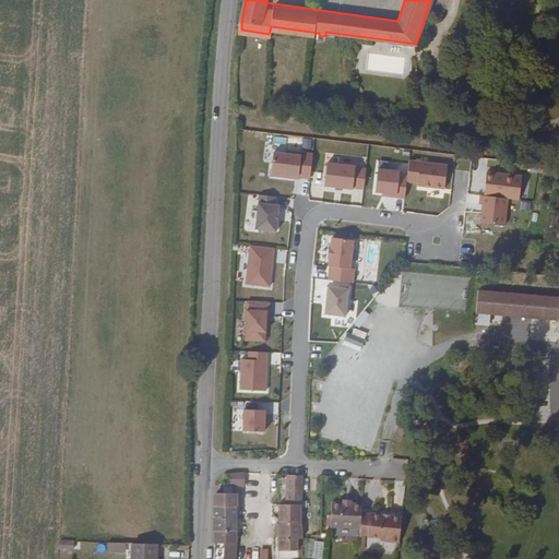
[(415,110),(418,86),(409,85),(407,109),(415,110)]
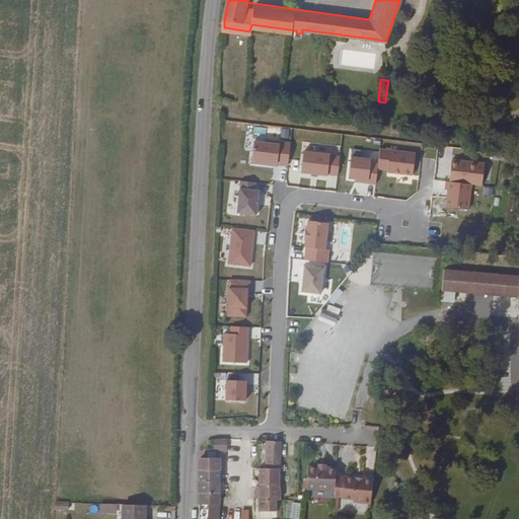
[(399,136),(399,127),(391,126),(391,135),(399,136)]
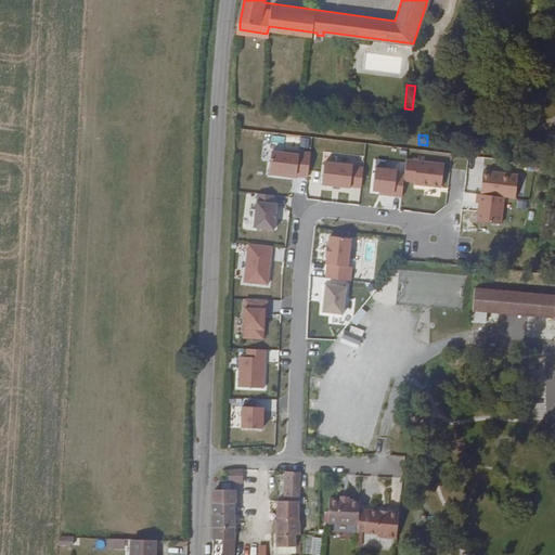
[(309,175),(312,151),(286,147),(286,151),(273,149),(271,172),(297,176),(298,173),(309,175)]
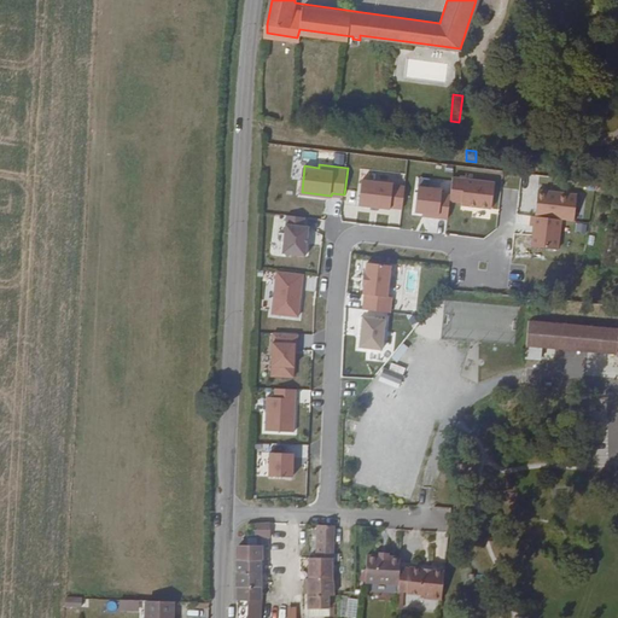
[(494,207),(497,181),(455,175),(453,199),(464,200),(464,203),(494,207)]
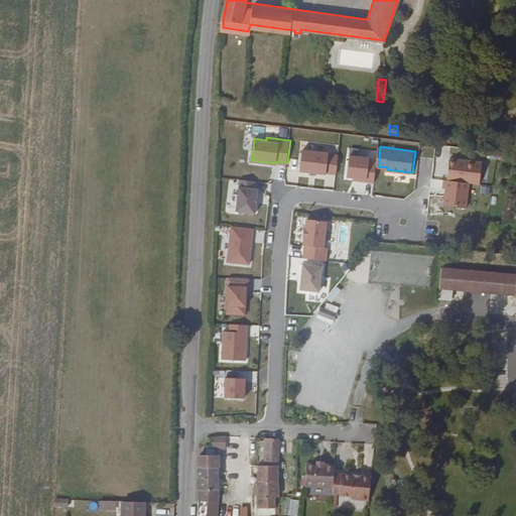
[(338,172),(340,155),(330,154),(330,151),(303,148),(301,169),(311,171),(310,174),(317,175),(318,172),(327,173),(327,171),(338,172)]
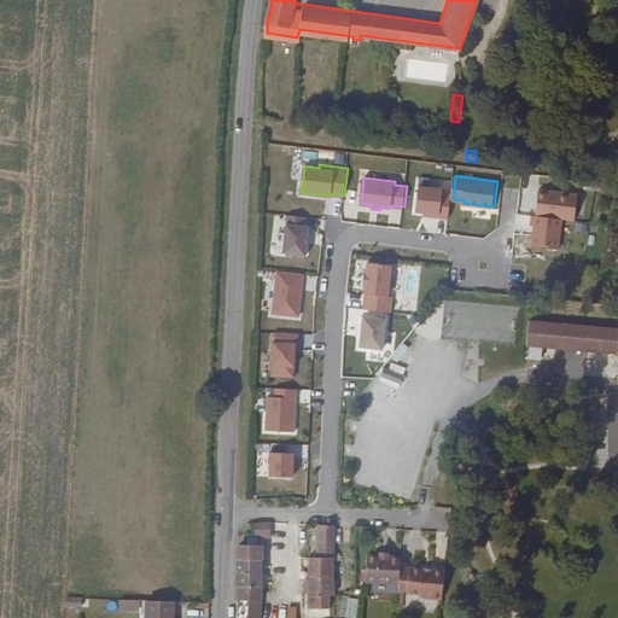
[(453,199),(453,193),(444,192),(444,187),(420,185),(418,210),(425,211),(425,215),(450,217),(453,199)]
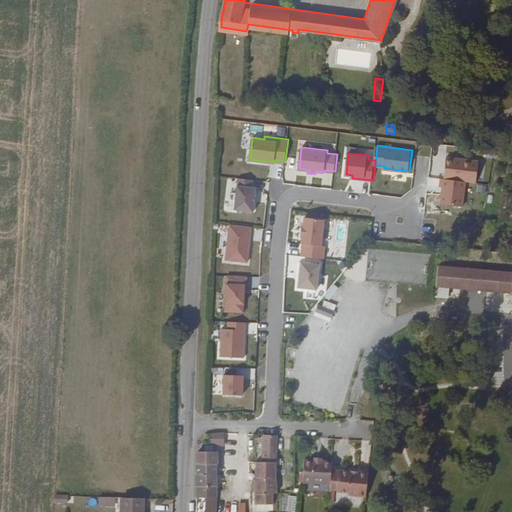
[(467,181),(478,182),(481,160),(448,156),(446,178),(467,181)]
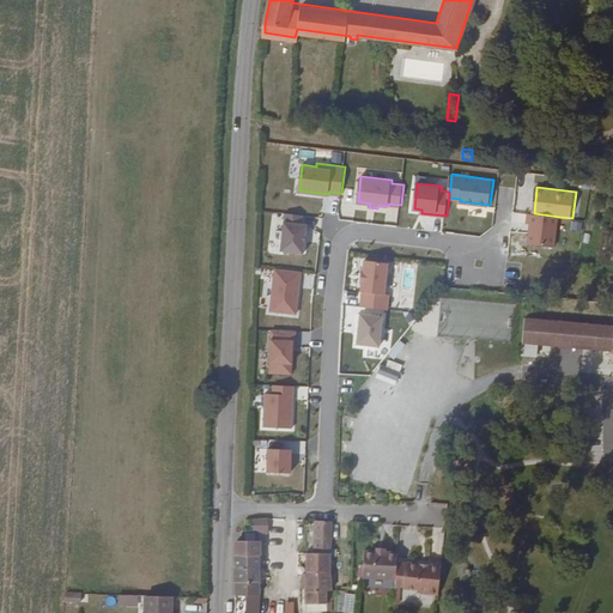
[(308,224),(302,223),(304,213),(286,211),(281,249),(304,252),(308,224)]
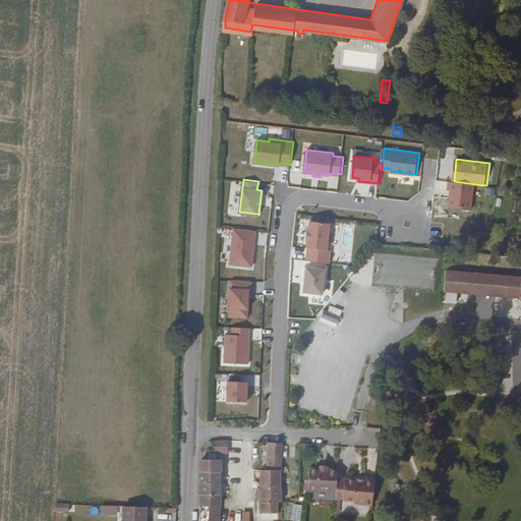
[(454,181),(451,181),(450,189),(453,189),(451,207),(472,209),(475,184),(454,181)]
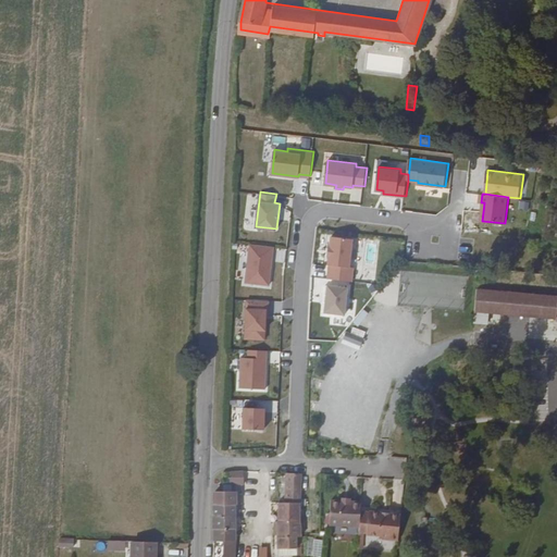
[(355,267),(350,267),(354,238),(333,236),(332,246),(330,246),(329,255),(331,256),(329,264),(331,264),(329,277),(354,281),(355,267)]
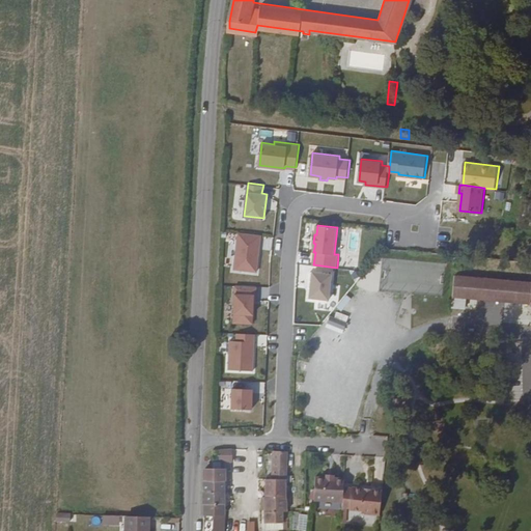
[(258,271),(261,234),(240,232),(234,269),(258,271)]
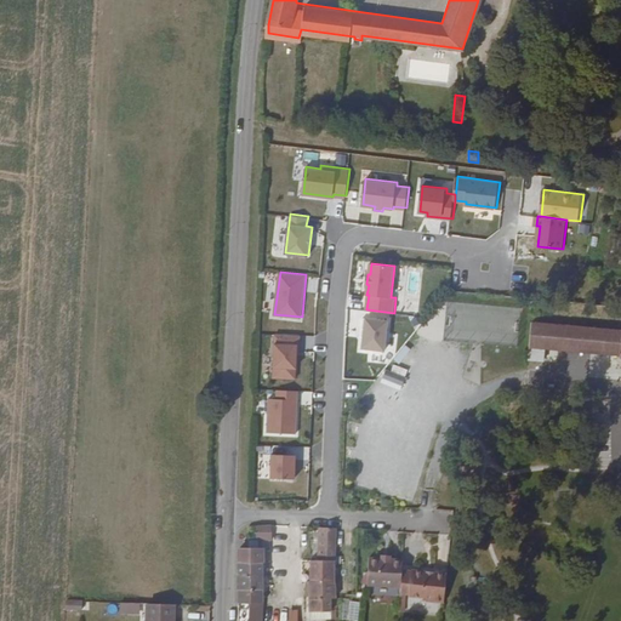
[(363,347),(386,351),(389,319),(364,317),(362,336),(364,336),(363,347)]
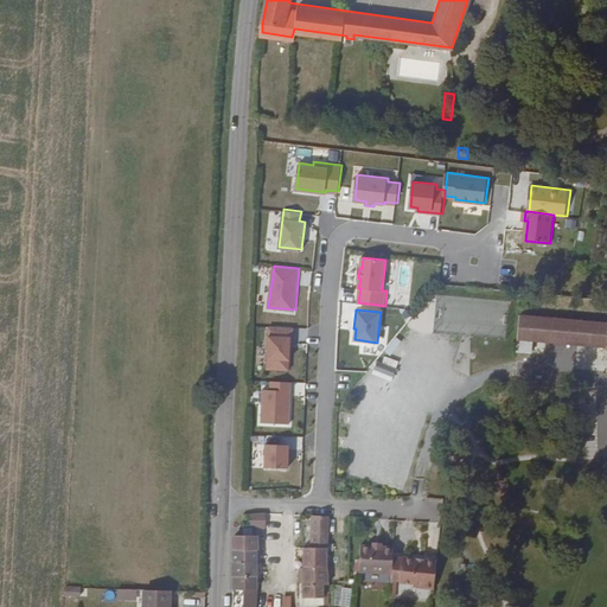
[(606,323),(524,315),(522,340),(606,347),(606,323)]
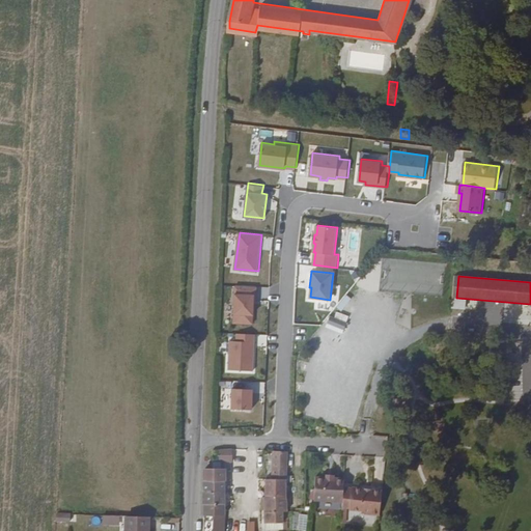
[(257,285),(235,284),(234,322),(253,323),(254,302),(257,302),(257,285)]
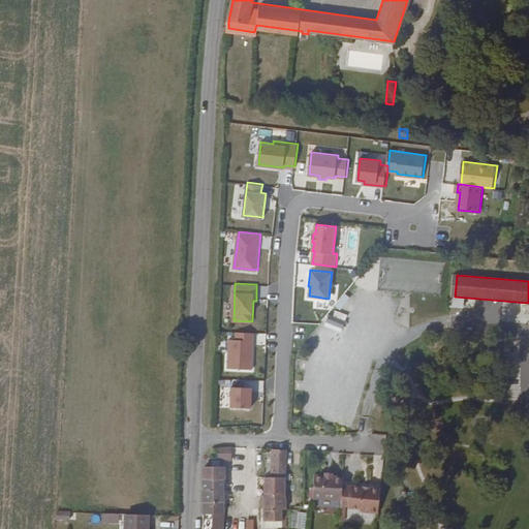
[(345,294),(336,307),(341,310),(350,299),(345,294)]
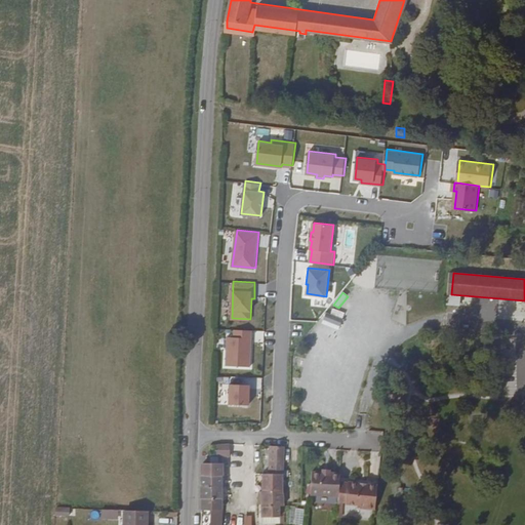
[(339,331),(342,323),(326,315),(322,323),(339,331)]
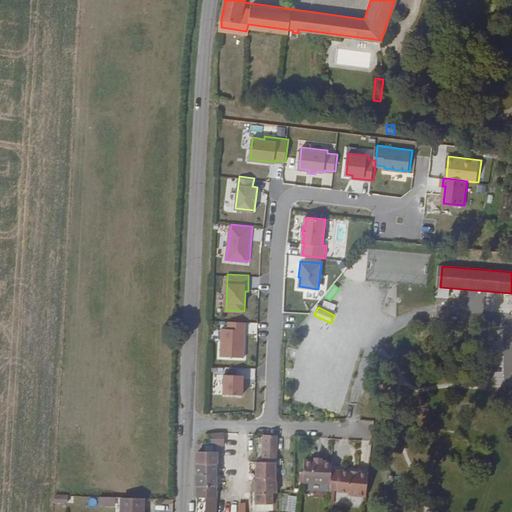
[(246,321),(229,320),(229,327),(222,327),(221,356),(245,356),(246,321)]
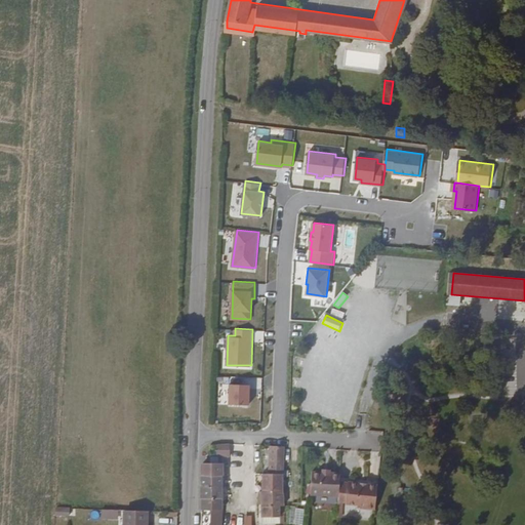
[(442,356),(448,364),(460,356),(454,347),(442,356)]
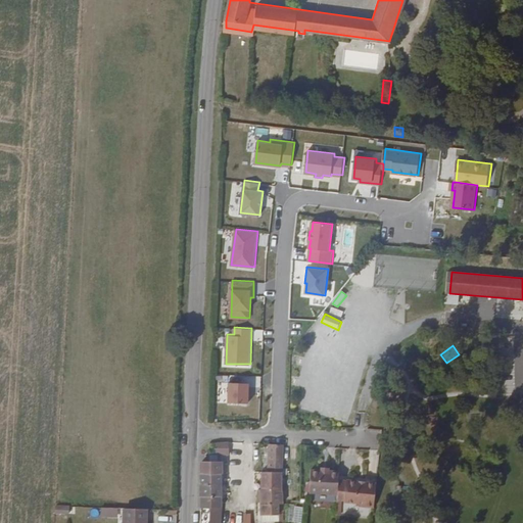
[(249,383),(230,382),(229,401),(248,402),(249,383)]
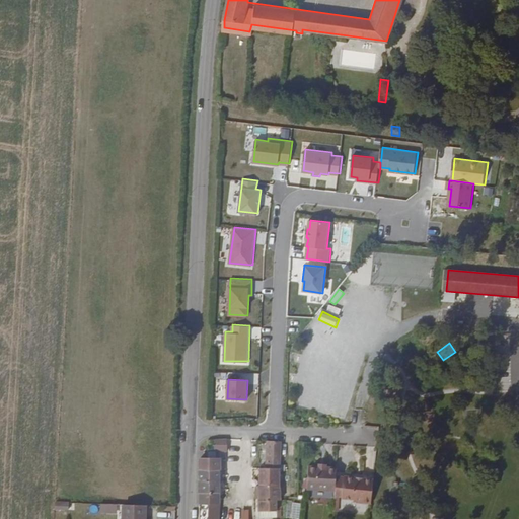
[(281,460),(281,437),(268,436),(268,459),(281,460)]
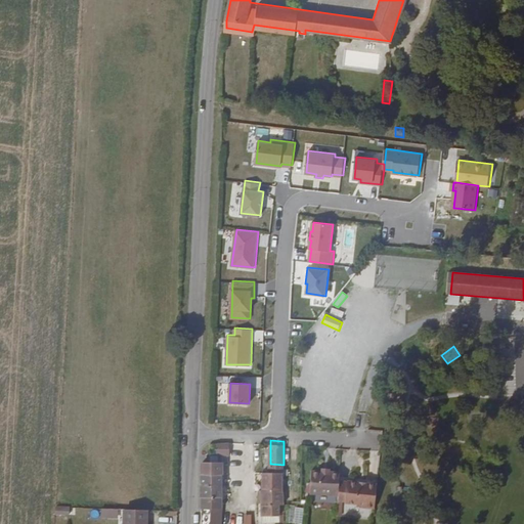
[(230,452),(229,441),(219,442),(219,452),(230,452)]
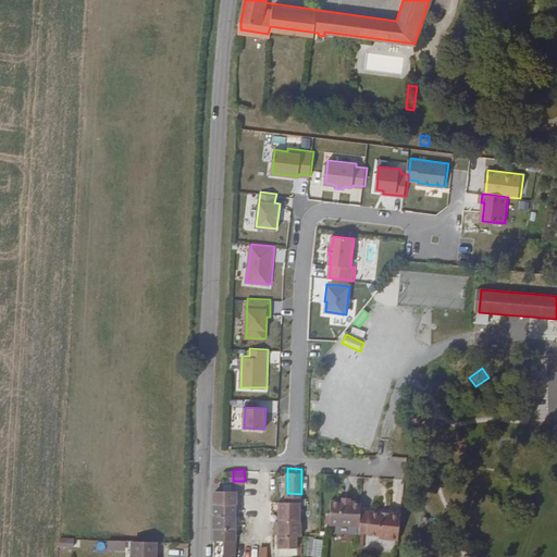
[(237,503),(237,491),(221,491),(217,490),(217,503),(237,503)]
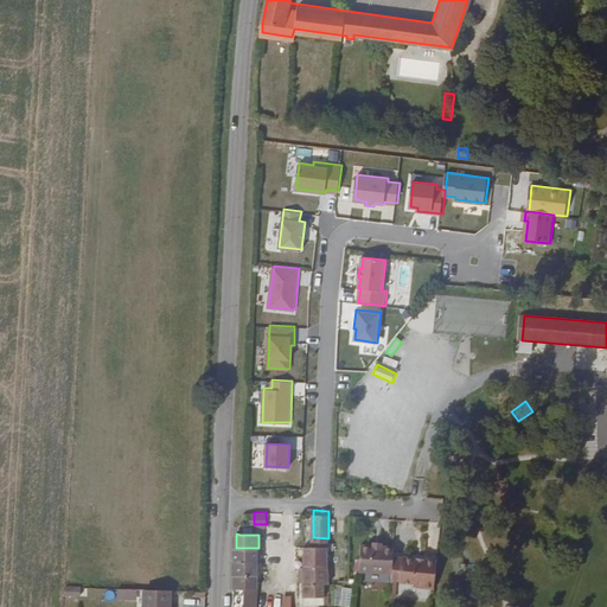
[(328,547),(328,538),(313,537),(313,542),(306,542),(306,547),(328,547)]
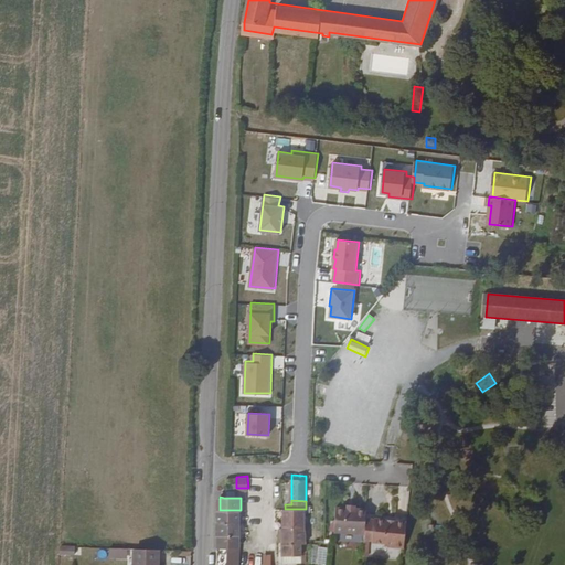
[(366,515),(368,512),(337,509),(336,529),(365,532),(366,515)]
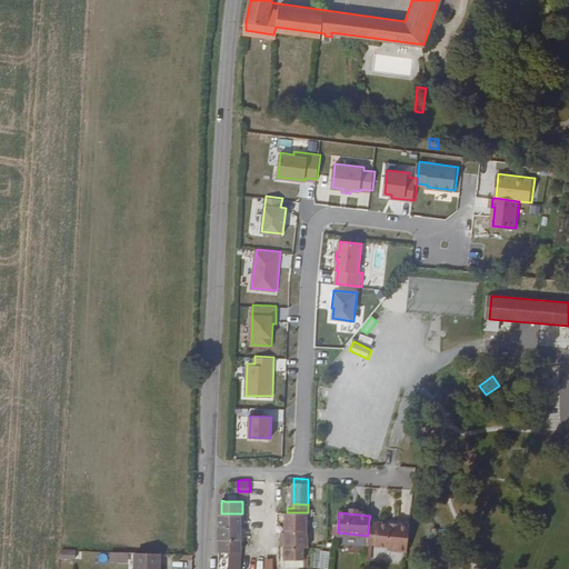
[(242,526),(242,513),(221,513),(220,525),(242,526)]
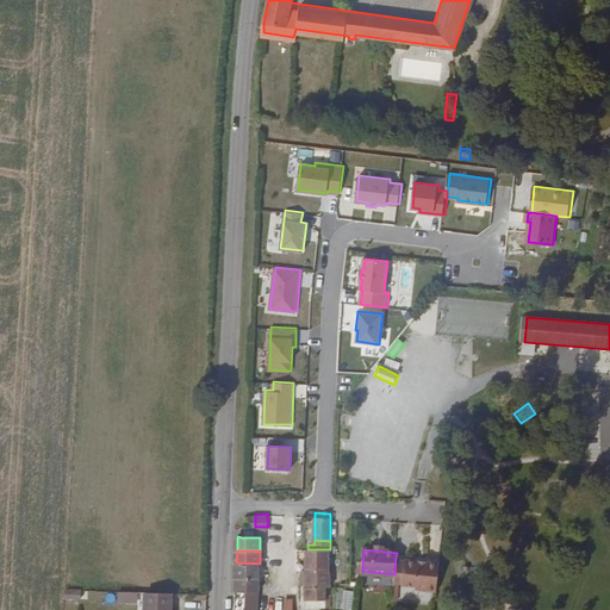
[(330,566),(330,554),(307,554),(307,565),(330,566)]
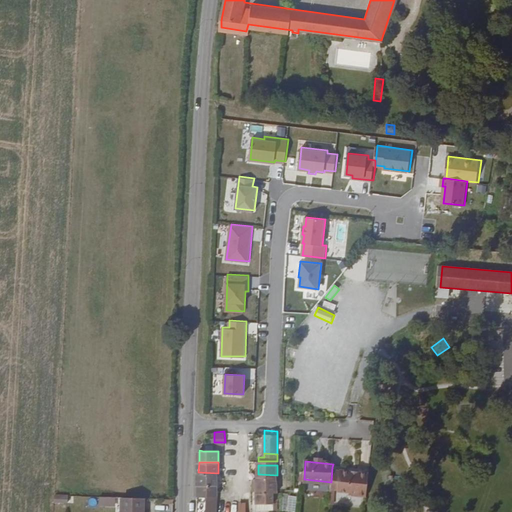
[(340,490),(342,468),(332,467),(331,482),(331,489),(340,490)]
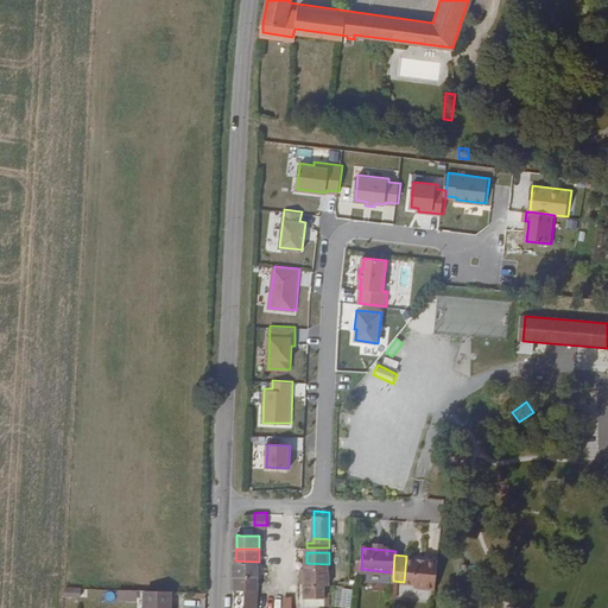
[(437,586),(439,558),(406,556),(404,582),(437,586)]
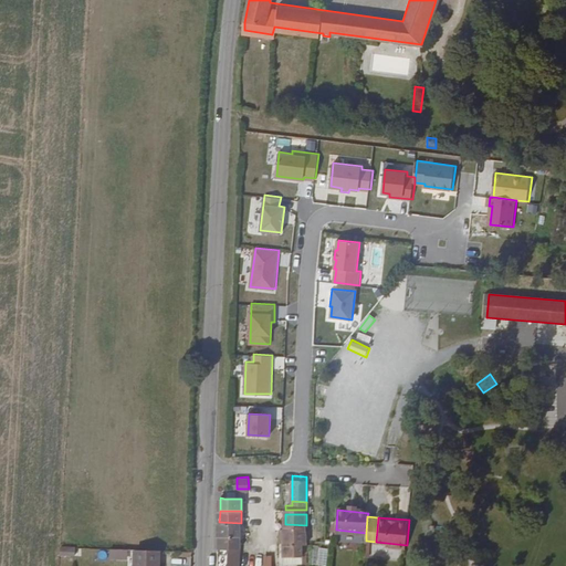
[(241,535),(241,523),(219,522),(219,535),(241,535)]
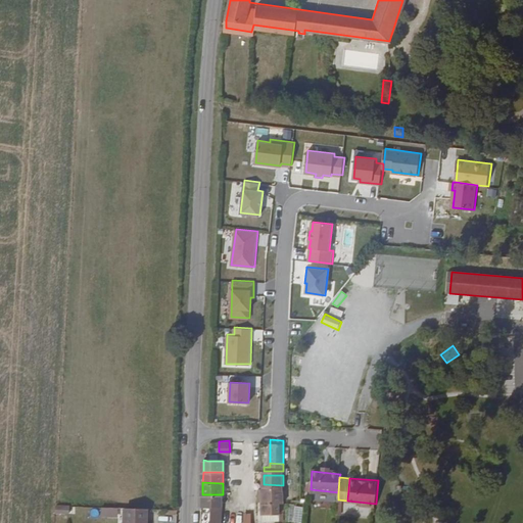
[(284,496),(283,485),(264,484),(263,500),(280,501),(280,503),(284,503),(284,496)]
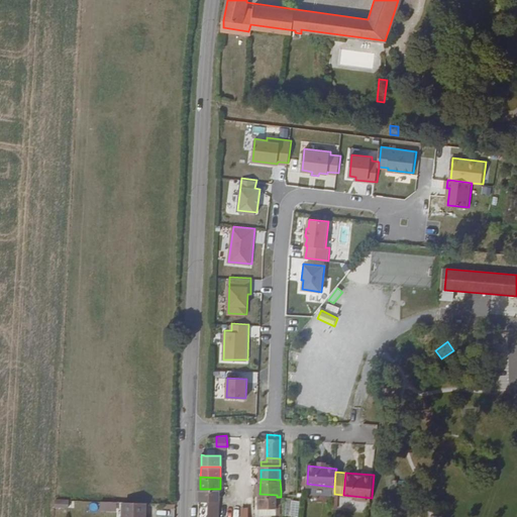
[(219,500),(220,489),(200,489),(200,501),(209,501),(219,500)]
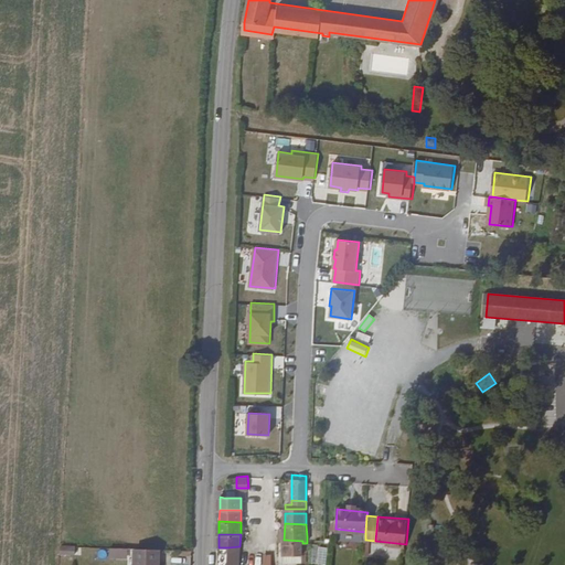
[(302,553),(302,543),(302,541),(284,540),(284,551),(302,553)]
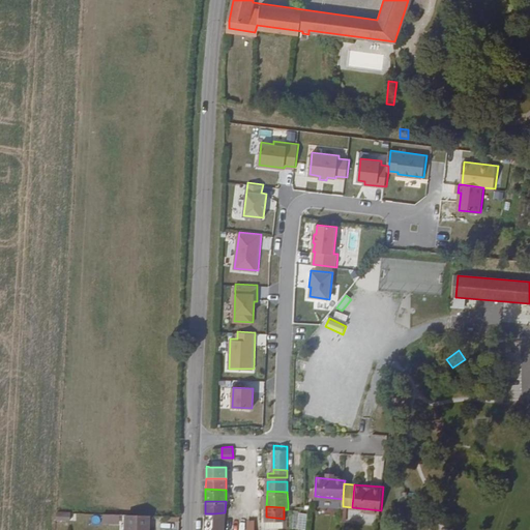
[(146,529),(146,512),(123,513),(123,529),(146,529)]
